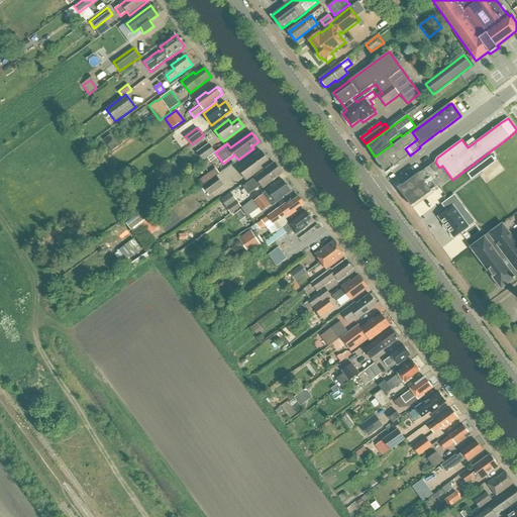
[(386,173),(410,156),(405,148),(417,139),(412,132),(376,159),(386,173)]
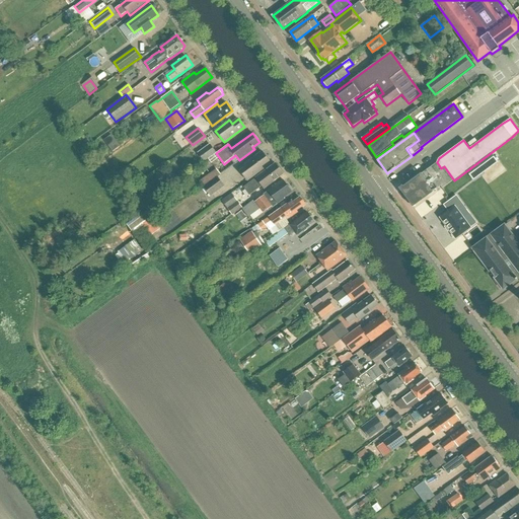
[(108,147),(113,153),(120,148),(116,142),(108,147)]
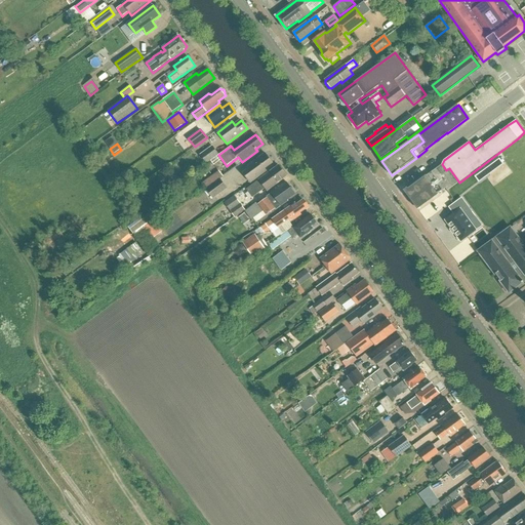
[(212,146),(200,155),(207,163),(219,154),(212,146)]
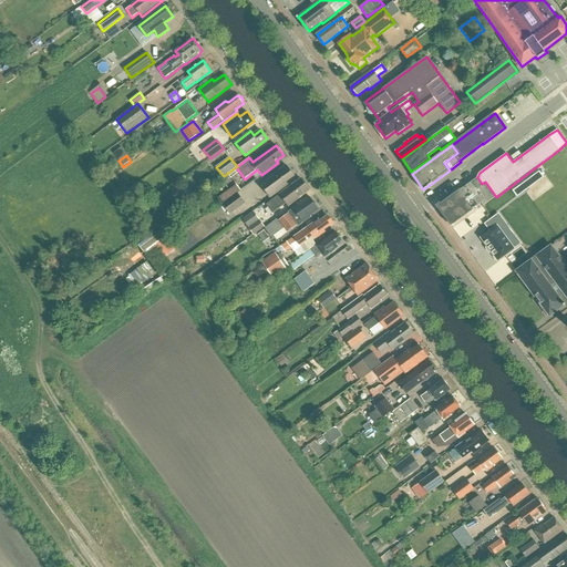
[(268,183),(263,186),(271,197),(288,185),(286,182),(295,176),(287,165),(266,181),(268,183)]
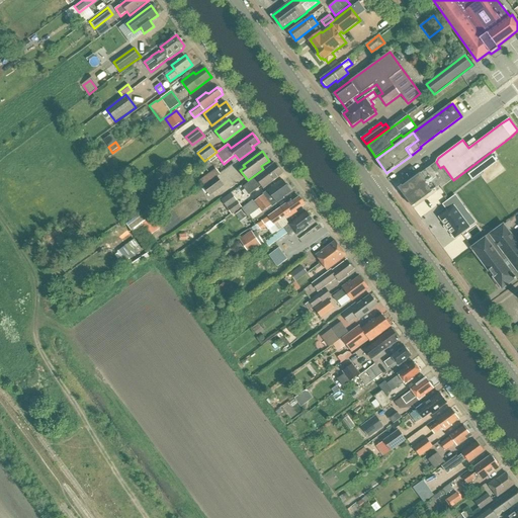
[(442,188),(453,180),(443,166),(440,168),(436,162),(421,173),(421,172),(403,185),(402,185),(400,187),(399,188),(412,206),(433,191),(432,191),(440,185),(442,188)]
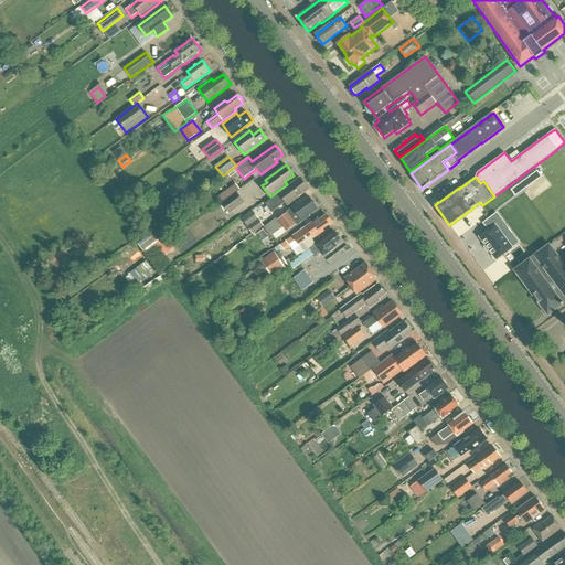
[(288,205),(309,190),(300,178),(265,203),(273,212),(286,202),(288,205)]
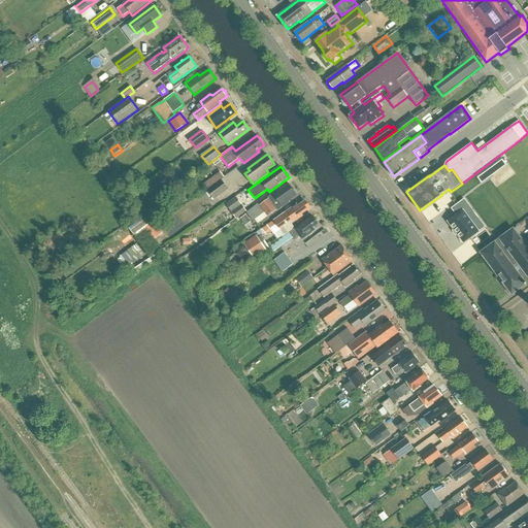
[(223,180),(207,191),(213,199),(229,189),(223,180)]
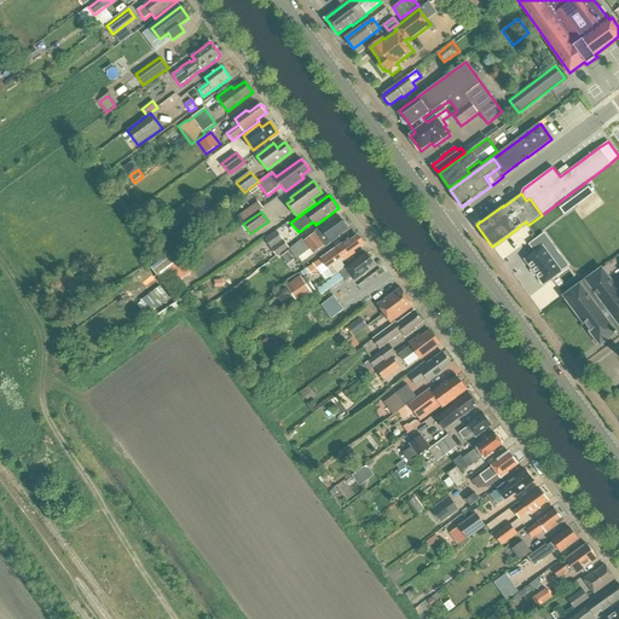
[(339,237),(339,236),(348,229),(339,214),(314,232),(314,233),(305,241),(304,238),(290,249),(296,258),(310,248),(314,254),(325,246),(325,247),(339,237)]
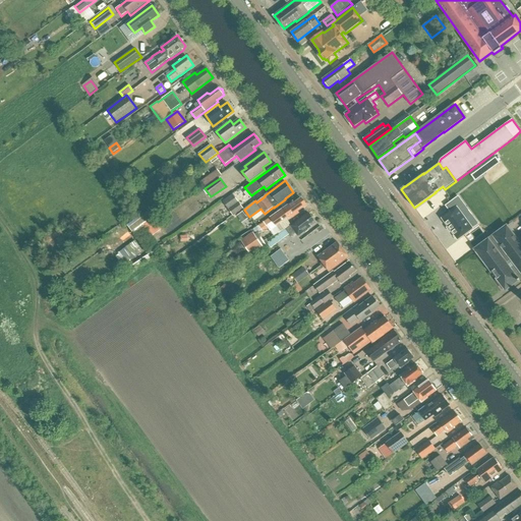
[(243,209),(233,194),(223,201),(233,216),(243,209)]
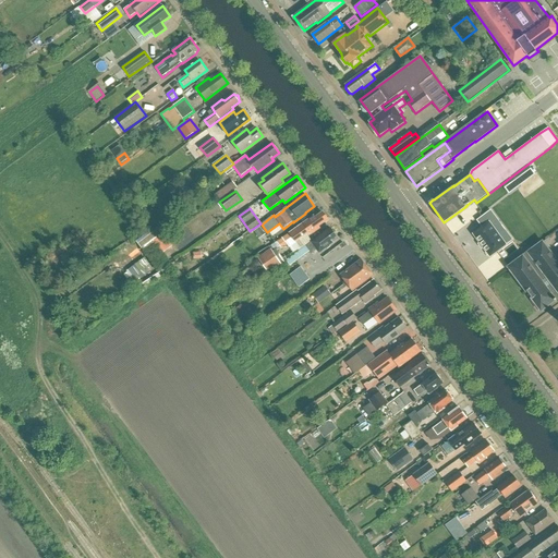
[(314,216),(290,233),(296,242),(310,232),(312,233),(320,228),(319,227),(328,220),(323,213),(315,217),(314,216)]
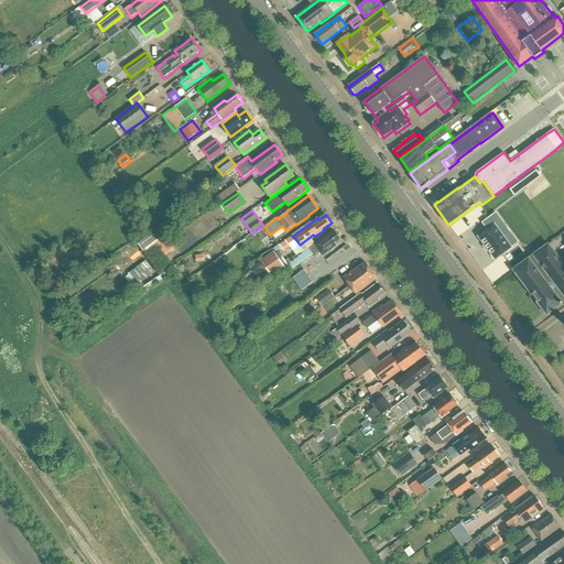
[(486,231),(477,238),(494,261),(494,260),(507,249),(508,250),(508,249),(492,228),(499,223),(494,215),(480,225),(486,231)]
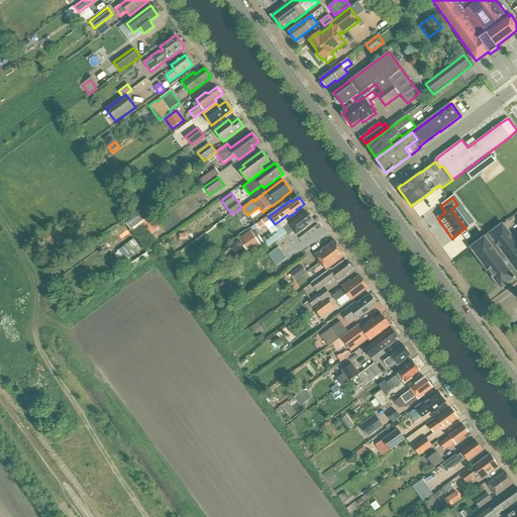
[(240,221),(245,217),(240,210),(235,214),(240,221)]
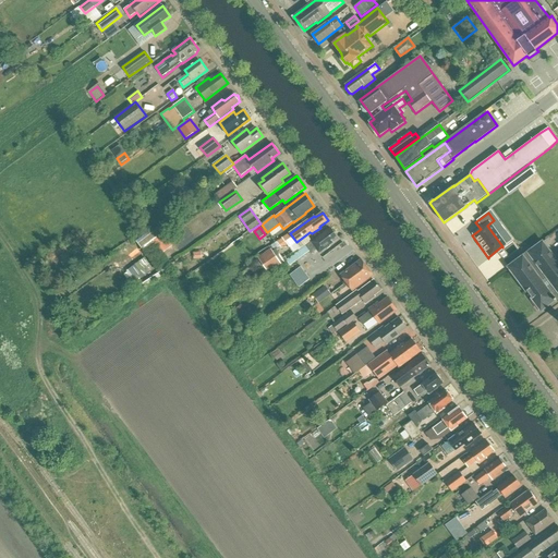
[(161,233),(158,228),(143,239),(157,257),(162,254),(172,245),(162,232),(161,233)]
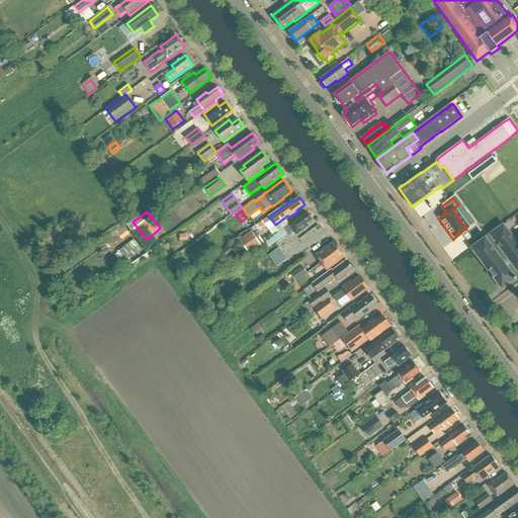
[(314,223),(306,211),(284,228),(288,233),(290,236),(294,232),(296,235),(314,223)]
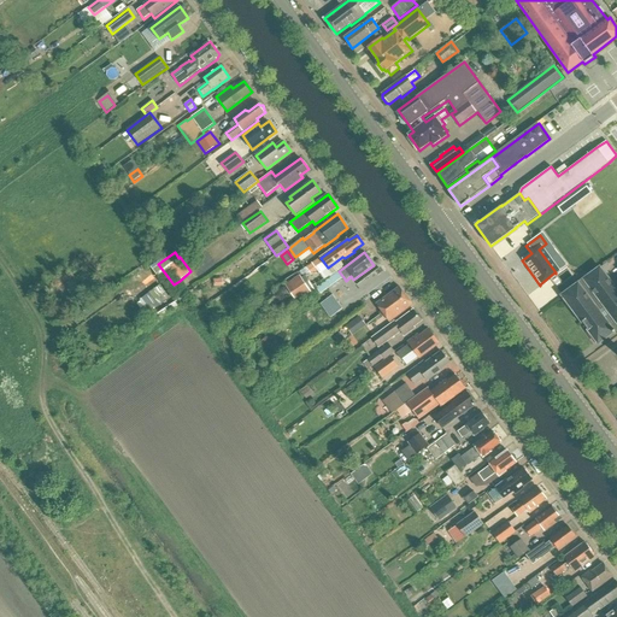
[(311,275),(319,270),(315,263),(306,268),(311,275)]
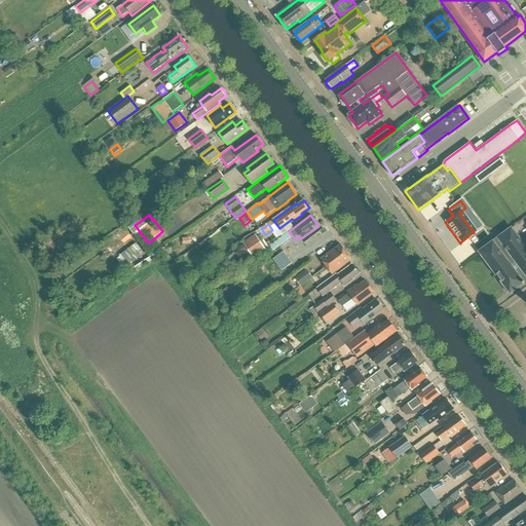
[(525,283),(524,282),(525,279),(525,248),(512,228),(480,252),(510,293),(522,284),(523,285),(525,284),(525,283)]
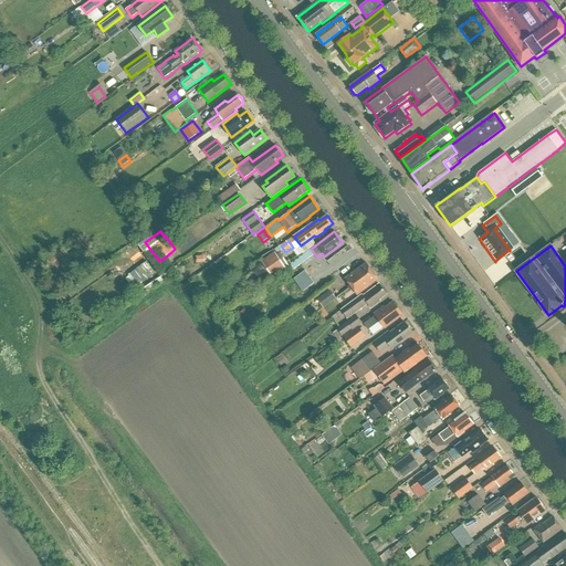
[(315,254),(311,249),(291,264),(294,270),(315,254)]
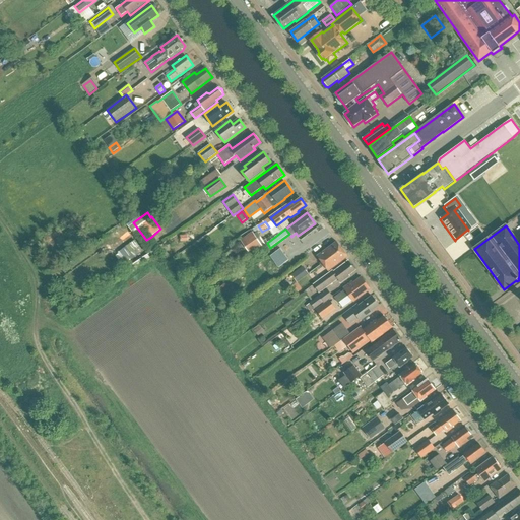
[(262,246),(253,232),(240,240),(250,255),(262,246)]
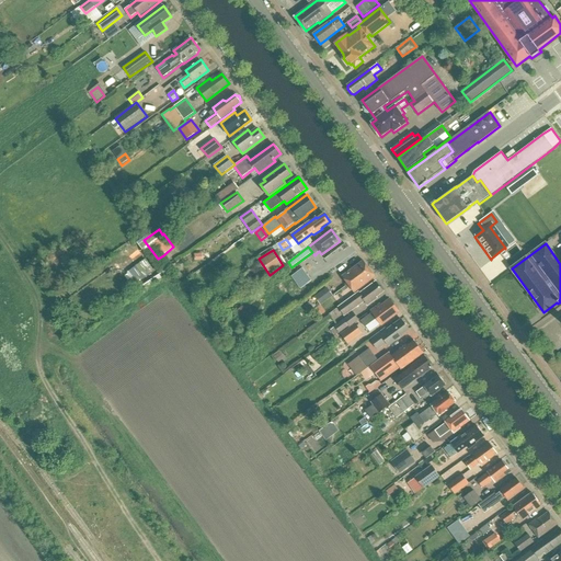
[(146,258),(123,274),(132,285),(153,270),(146,258)]
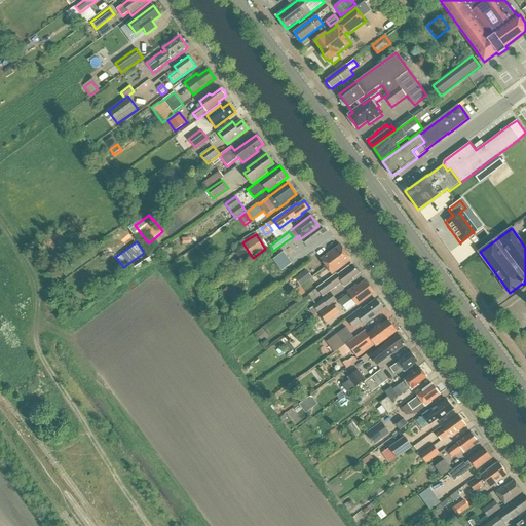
[(346,252),(340,245),(321,259),(327,267),(346,252)]
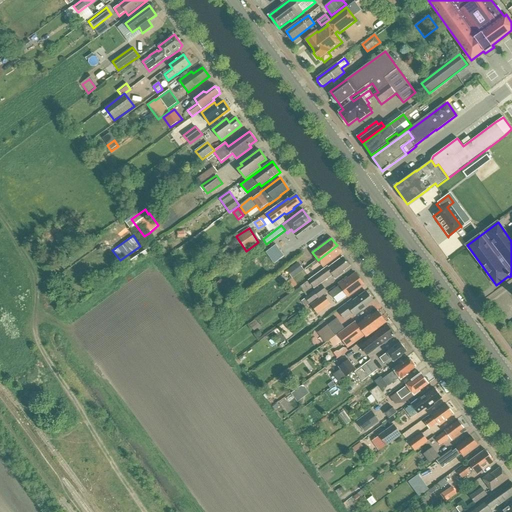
[(220,256),(230,248),(226,244),(226,243),(215,251),(220,256)]
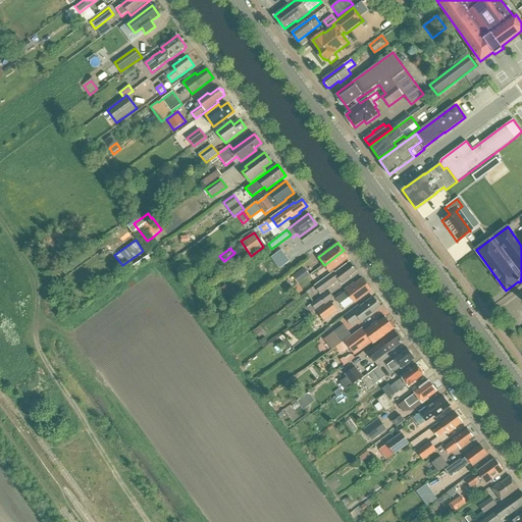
[(349,258),(344,250),(324,265),(329,272),(349,258)]
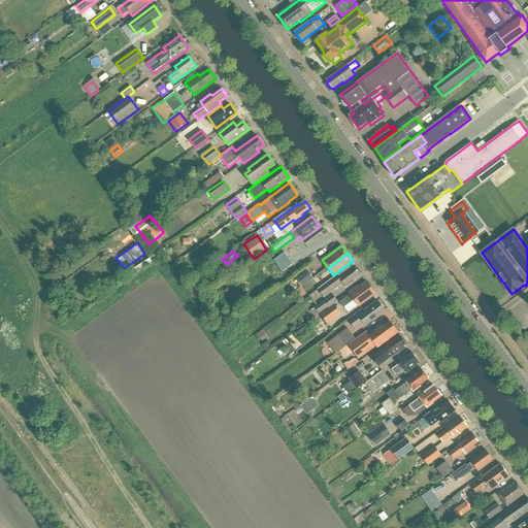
[(278,264),(283,271),(291,265),(287,259),(278,264)]
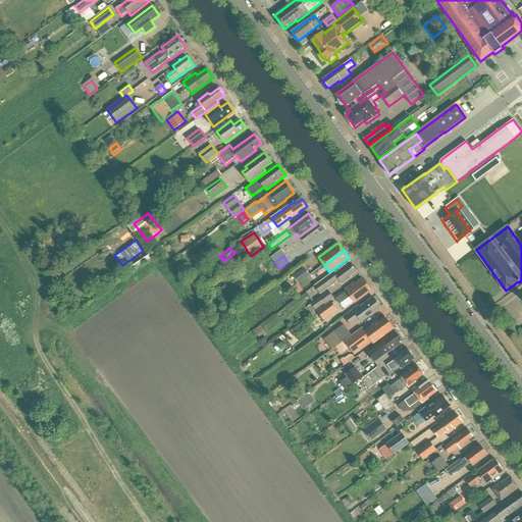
[(350,262),(334,273),(333,272),(315,285),(321,294),(340,280),(342,283),(351,277),(350,276),(357,271),(350,262)]
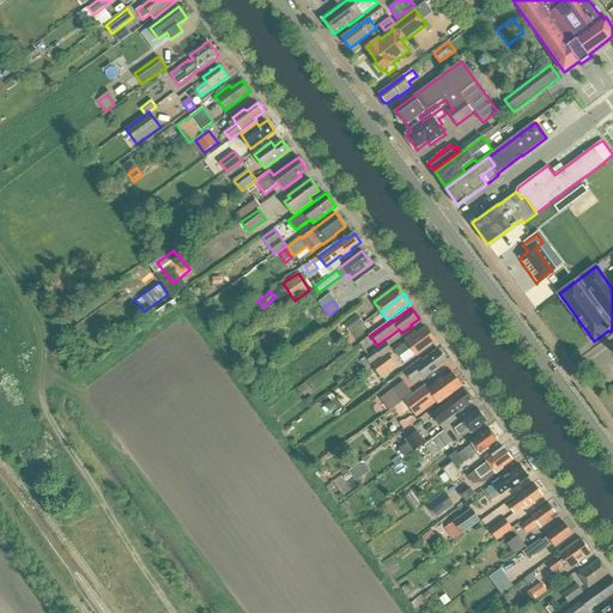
[(357,314),(345,323),(351,333),(364,323),(357,314)]
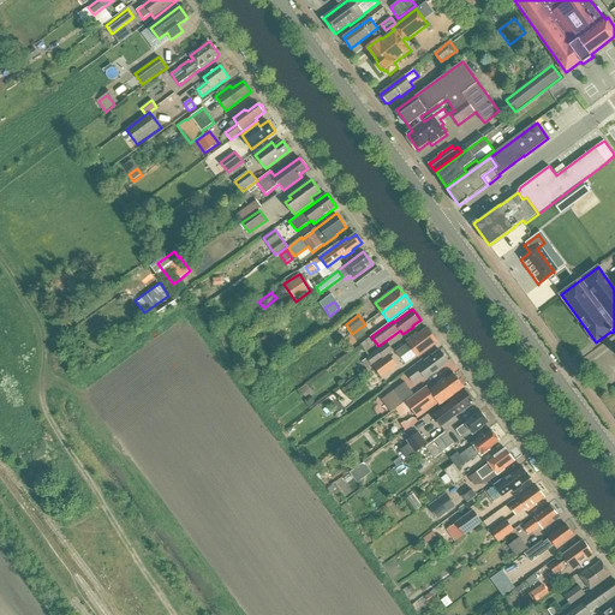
[(417,334),(406,341),(408,342),(395,352),(400,358),(413,350),(417,356),(437,340),(428,328),(418,335),(417,334)]
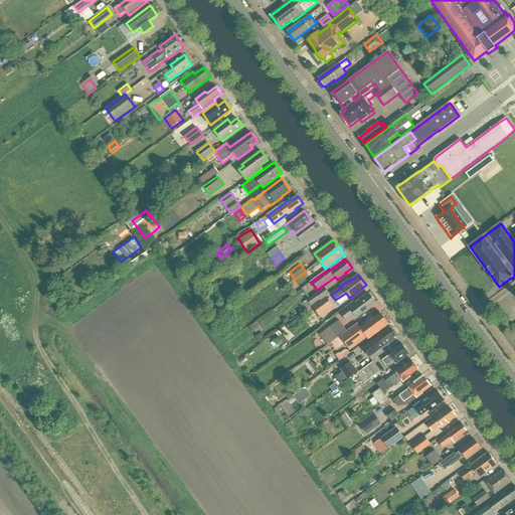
[(225,295),(230,290),(222,281),(217,286),(225,295)]
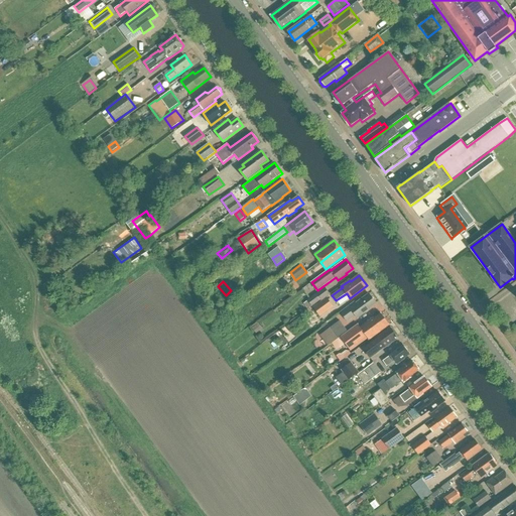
[(325,287),(307,300),(311,306),(320,300),(320,301),(330,294),(325,287)]
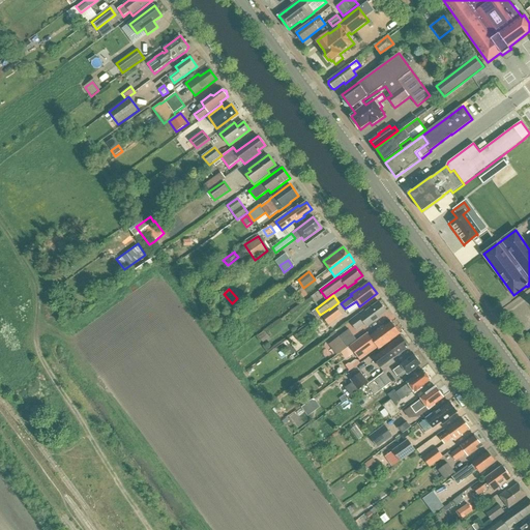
[(379,301),(365,312),(364,310),(350,321),(357,330),(365,324),(367,327),(380,317),(386,312),(379,301)]
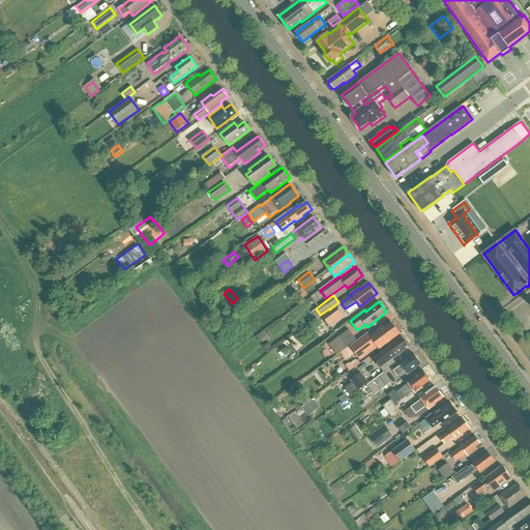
[(335,305),(322,316),(329,326),(343,316),(335,305)]
